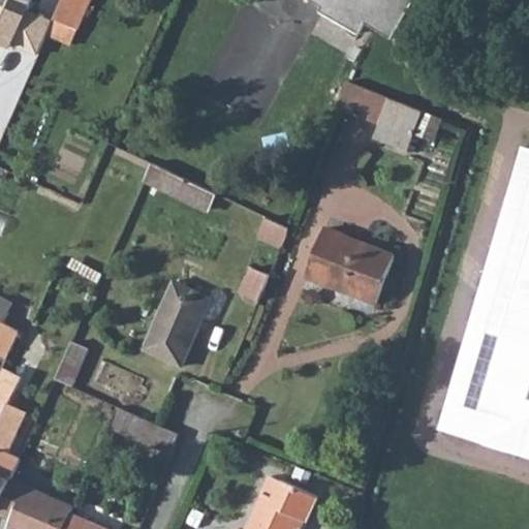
[(33,5),(21,0),(0,0),(0,43),(13,50),(16,44),(41,57),(56,24),(30,11),(33,5)]
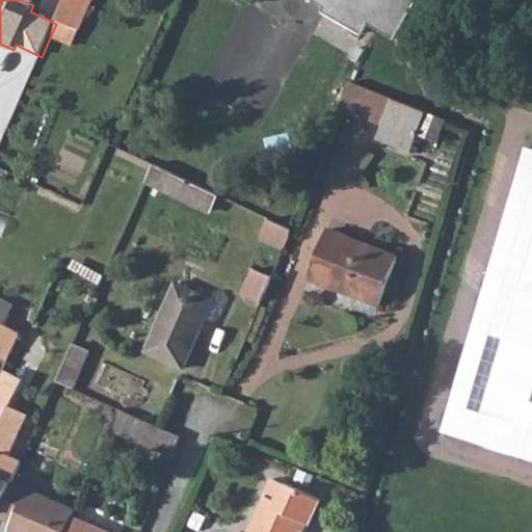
[(61,0),(53,19),(77,29),(90,0),(61,0)]
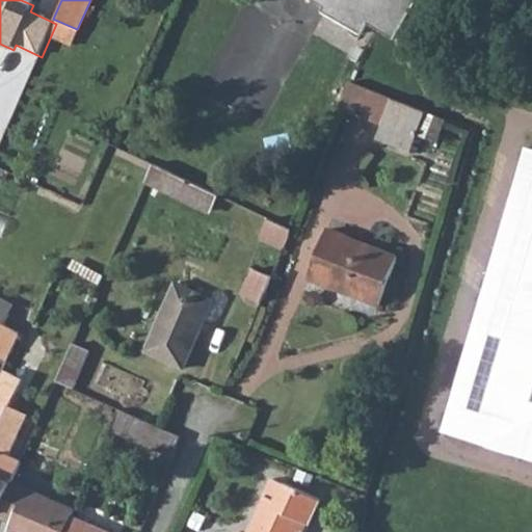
[(317,0),(325,4),(322,9),(361,32),(370,17),(377,21),(375,24),(394,35),(415,0),(317,0)]
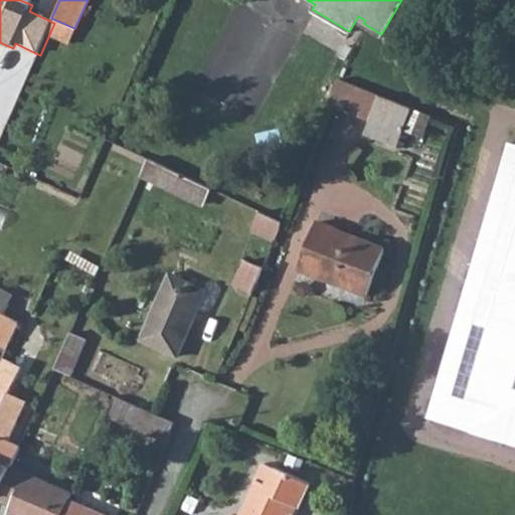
[(328,103),(370,118),(380,94),(337,77),(328,103)]
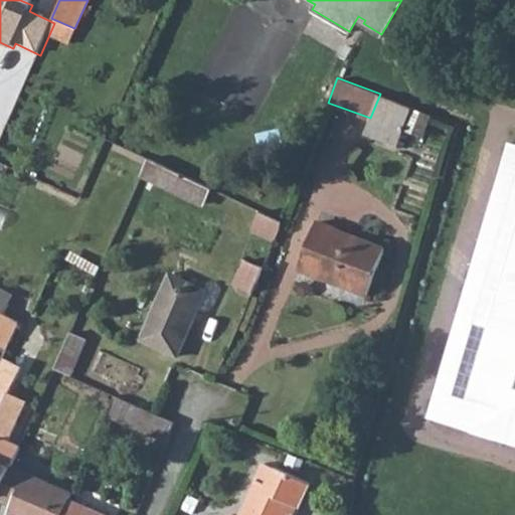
[(365,133),(376,137),(396,144),(411,106),(380,94),(370,118),(365,133)]
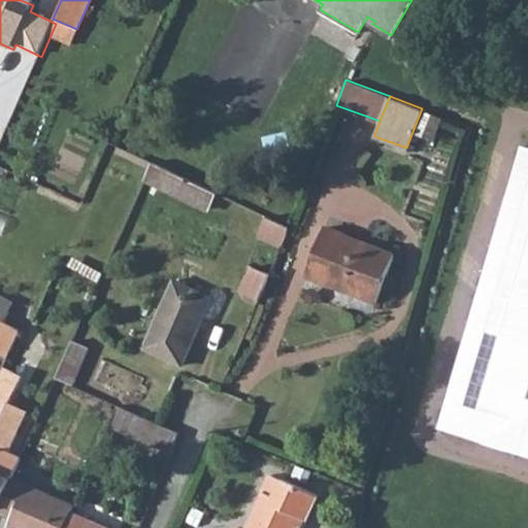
[(444,431),(527,455),(527,146),(490,274),(444,431)]
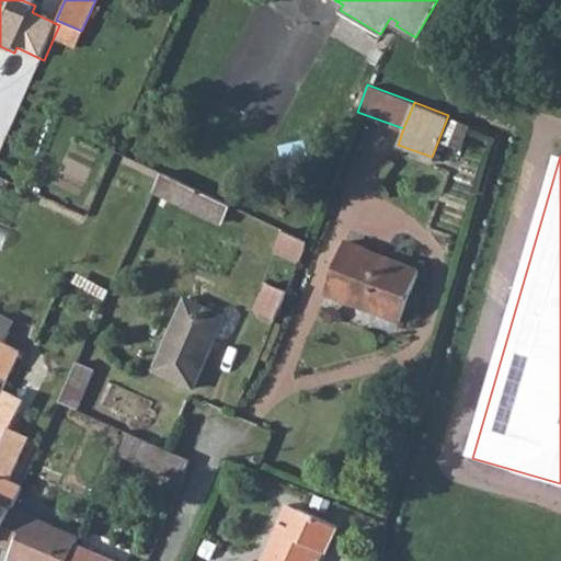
[(152,190),(222,222),(229,205),(220,199),(160,173),(152,190)]
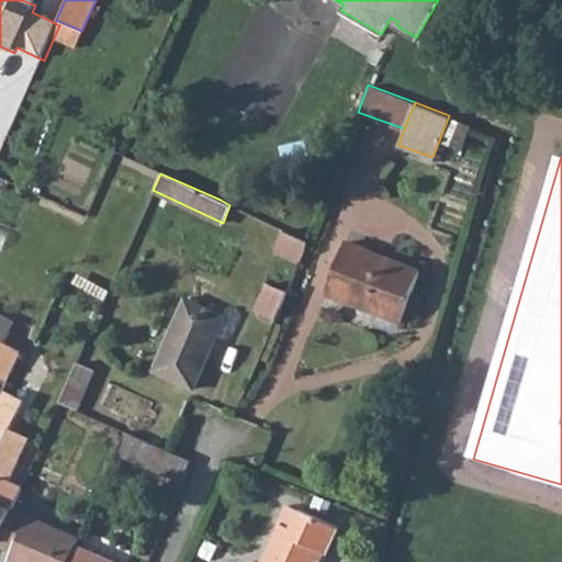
[(0,211),(0,240),(9,243),(15,215),(0,211)]
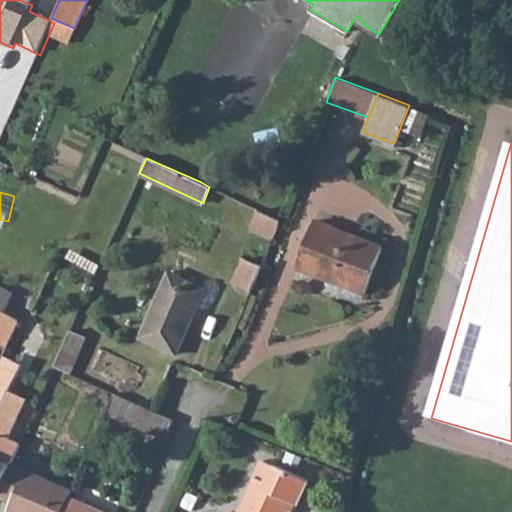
[(279,219),(257,209),(250,226),(272,237),(279,219)]
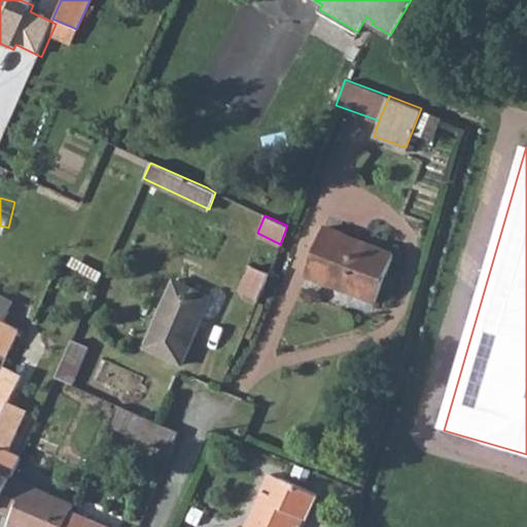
[(304,276),(375,303),(384,276),(394,253),(360,241),(323,226),(317,243),(304,276)]
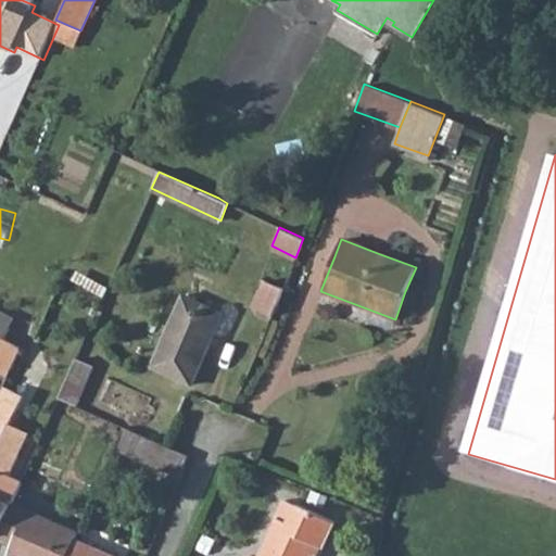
[(254,306),(272,314),(279,295),(283,287),(265,279),(254,306)]
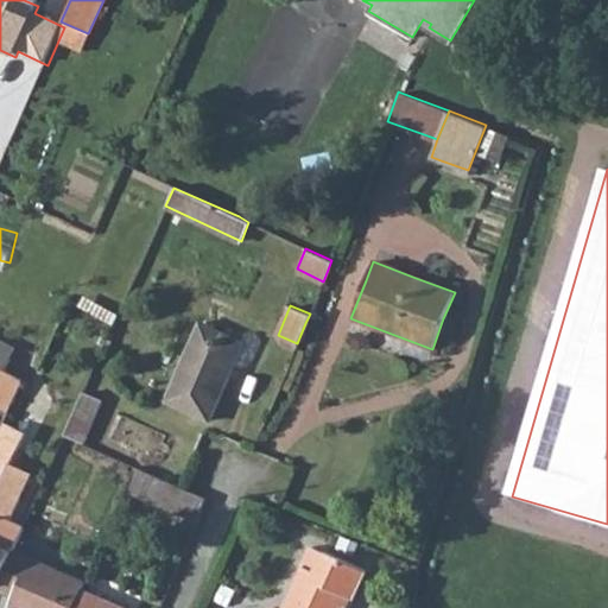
[(223,374),(238,340),(201,323),(165,401),(209,420),(229,377),(223,374)]
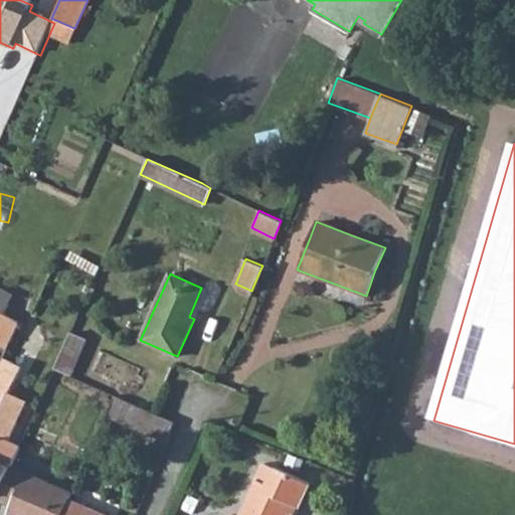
[(189,317),(194,319),(207,290),(201,288),(189,317)]
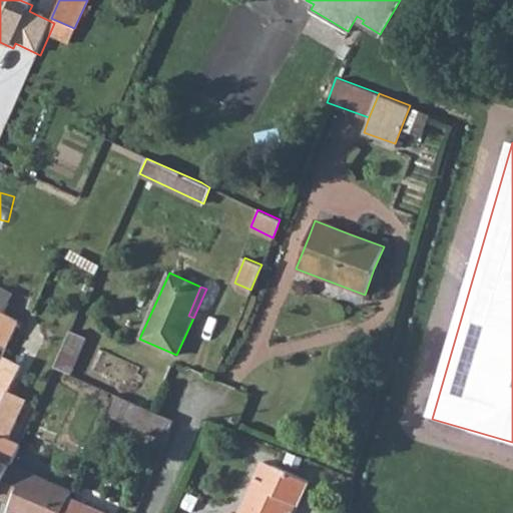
[(0,341),(8,346),(20,322),(0,310),(0,341)]
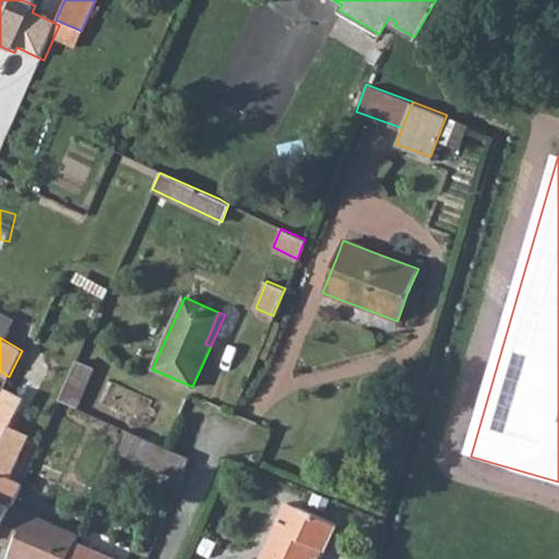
[(59,401),(74,407),(92,367),(76,360),(59,401)]
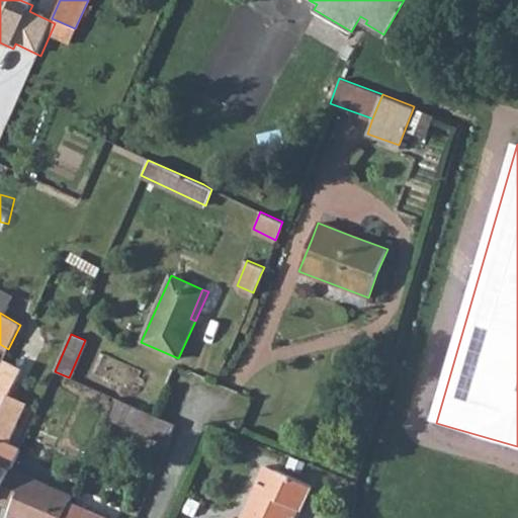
[(0,366),(0,396),(6,399),(21,368),(3,360),(0,366)]
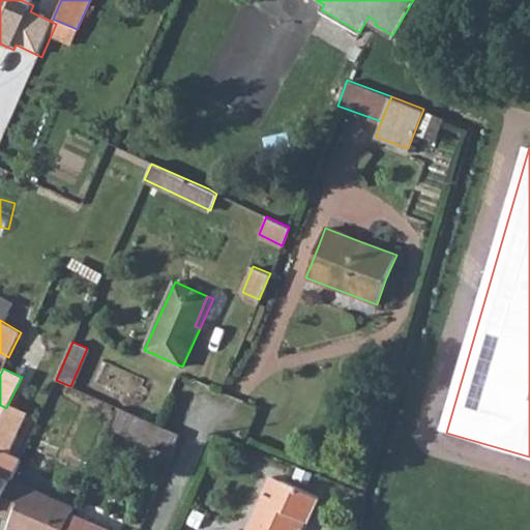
[(0,503),(10,479),(20,460),(8,454),(26,417),(6,408),(0,405),(0,503)]
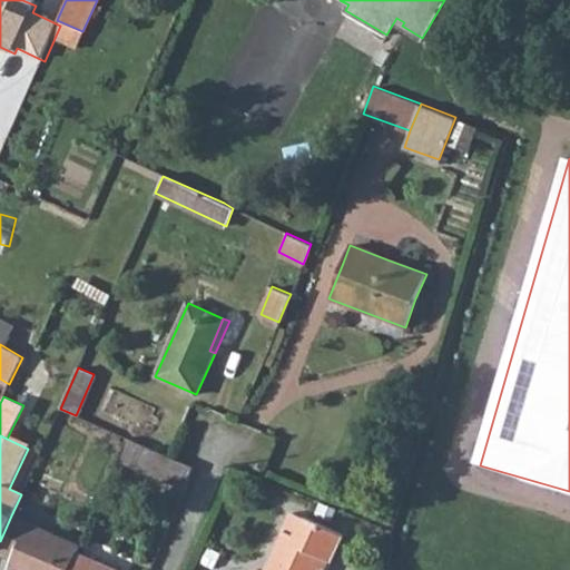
[(118,460),(184,489),(193,467),(169,457),(127,438),(118,460)]
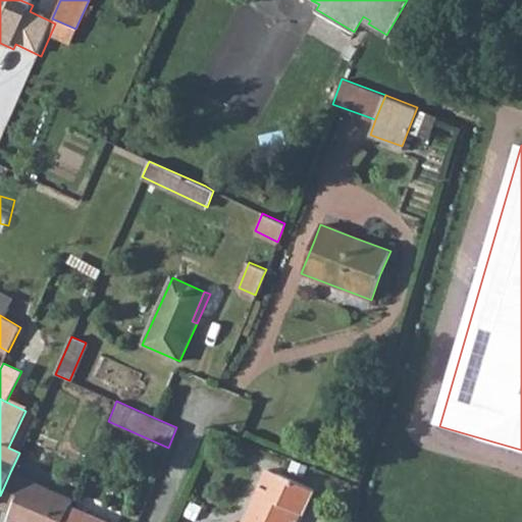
[(260,485),(270,490),(278,474),(267,470),(260,485)]
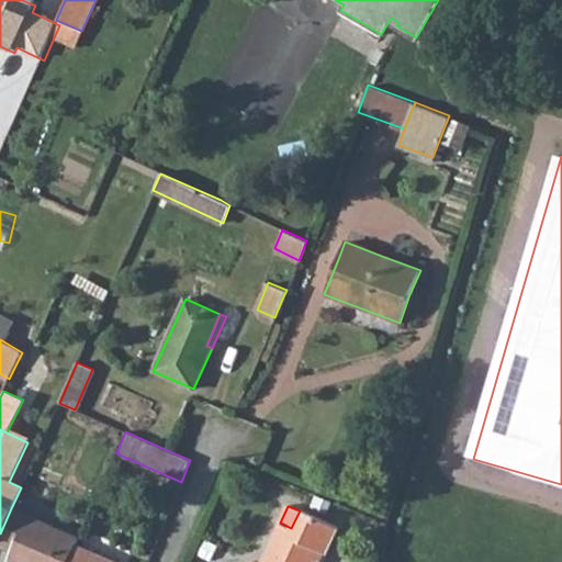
[(0,534),(0,543),(14,550),(9,561),(12,561),(67,561),(76,544),(78,538),(11,508),(0,534)]
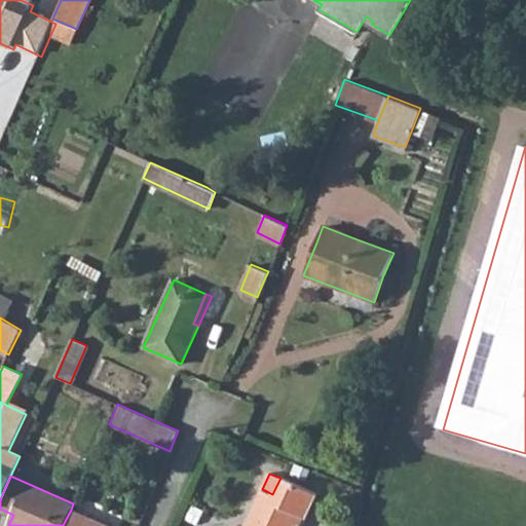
[(293,525),(296,522),(294,519),(296,514),(304,518),(314,493),(280,478),(272,494),(262,489),(246,525),(293,525)]
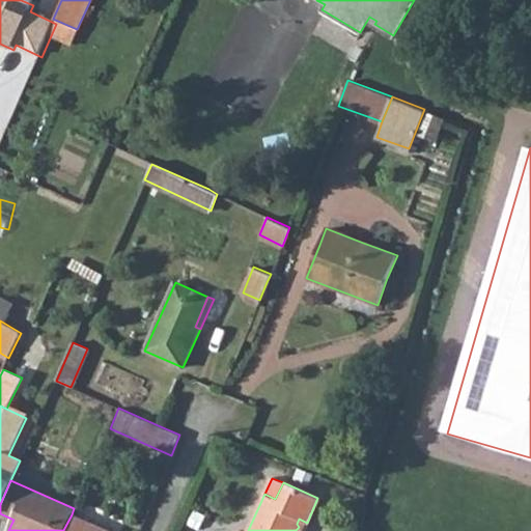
[(63,530),(109,530),(72,514),(63,530)]
